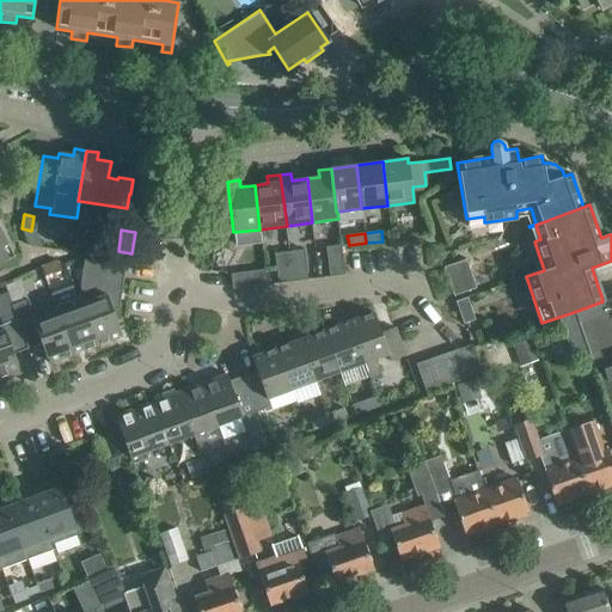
[(344,275),(341,245),(325,246),(329,277),(344,275)]
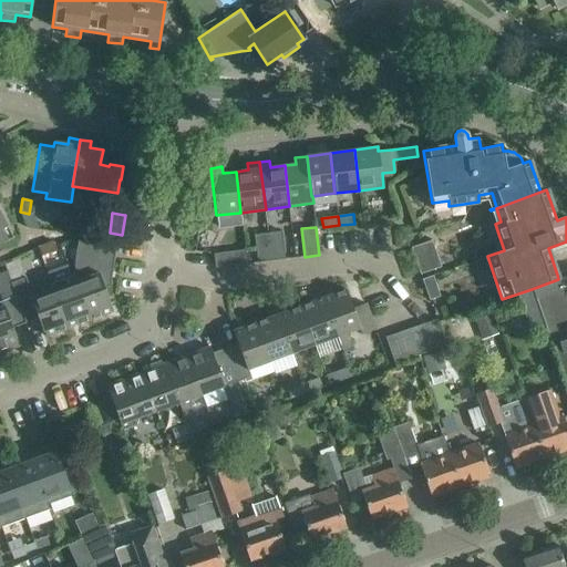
[(281,232),(268,233),(271,260),(285,259),(281,232)]
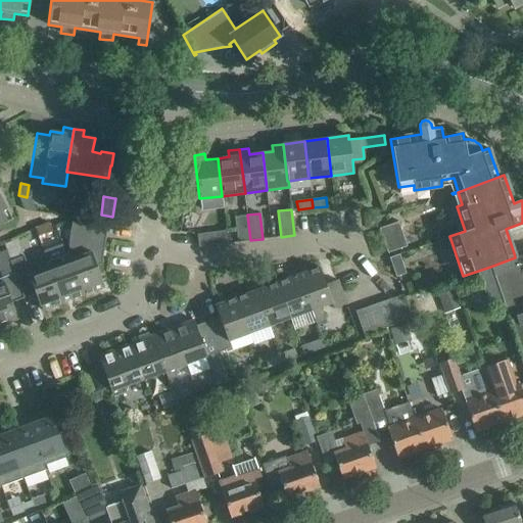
[(237,242),(250,240),(247,215),(234,216),(237,242)]
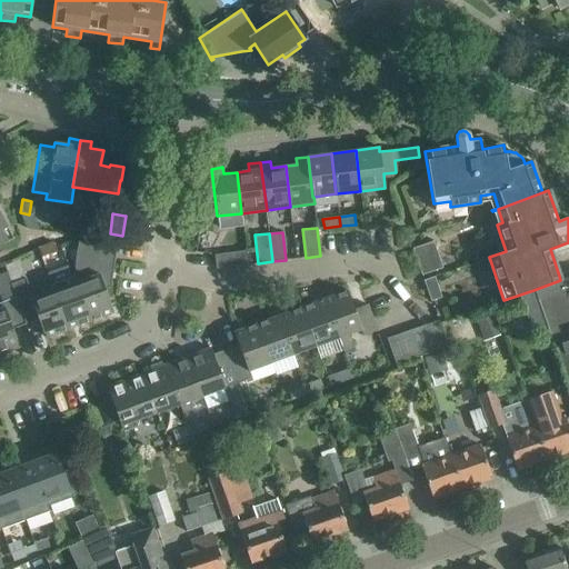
[(110,288),(112,271),(117,247),(79,241),(73,276),(90,320),(113,312),(105,289),(109,288),(110,288)]
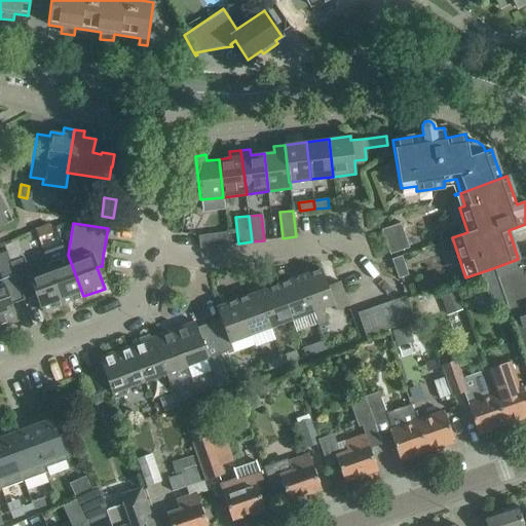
[(52,232),(49,224),(35,229),(38,237),(52,232)]
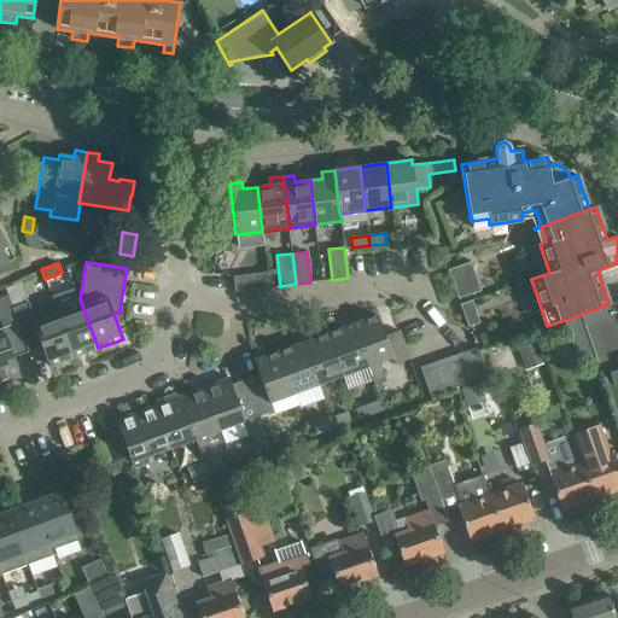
[(481,292),(471,263),(448,270),(458,299),(481,292)]
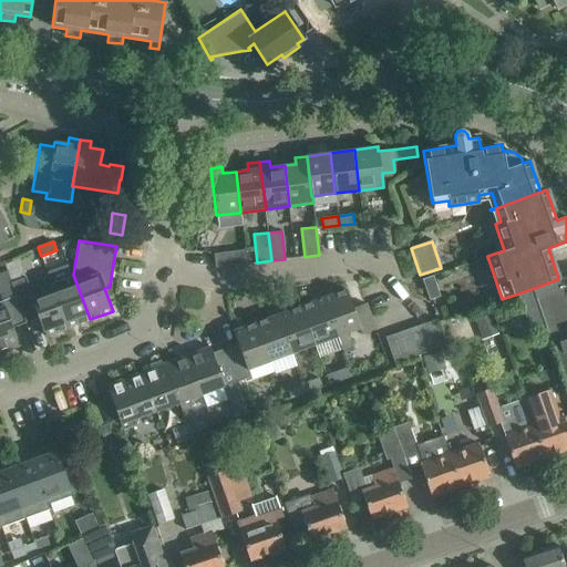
[(247,264),(246,249),(214,254),(215,268),(247,264)]
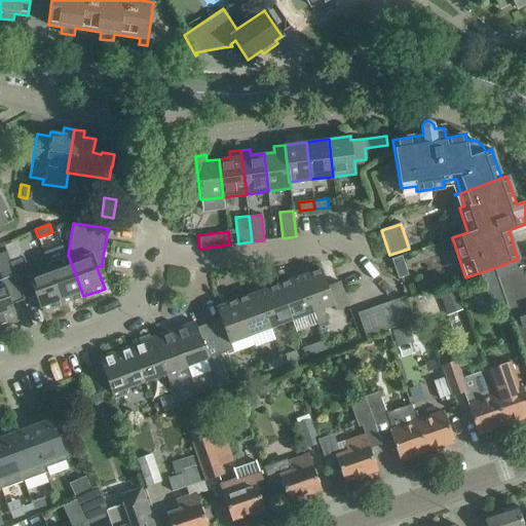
[(0,327),(16,321),(17,321),(11,303),(24,299),(14,274),(14,275),(9,263),(5,252),(0,253),(0,274),(2,279),(0,279),(0,327)]
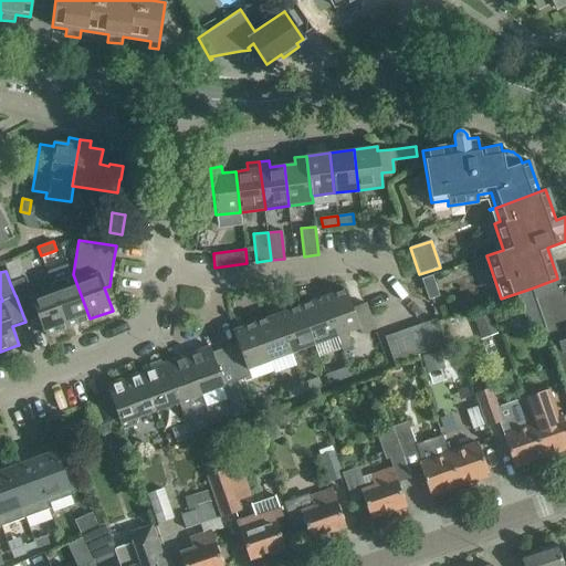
[(67,327),(90,318),(73,274),(51,282),(67,327)]
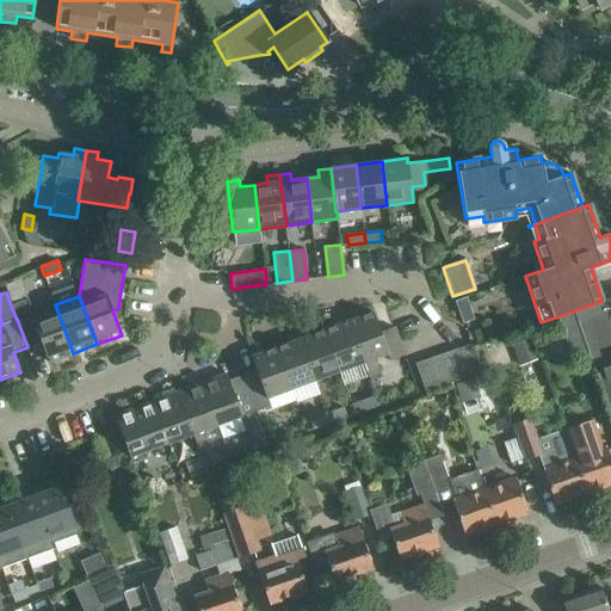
[(466,298),(455,302),(462,325),(474,321),(466,298)]
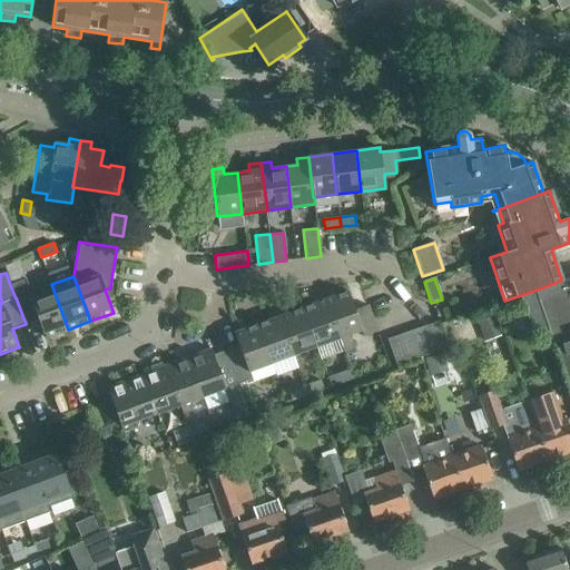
[(16,297),(26,324),(38,320),(45,337),(68,330),(51,284),(30,292),(26,279),(10,285),(16,298),(16,297)]
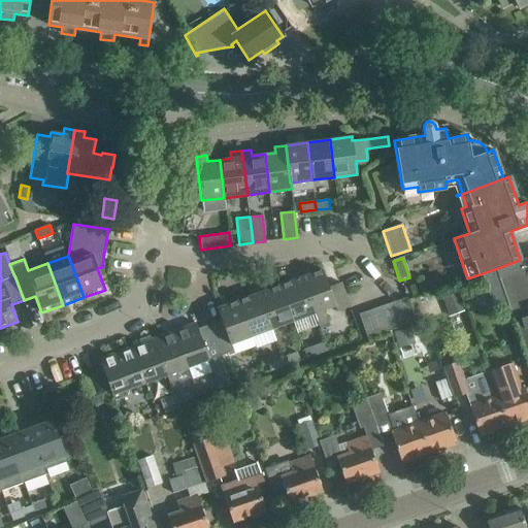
[(507,304),(527,363),(527,267),(498,277),(507,304)]
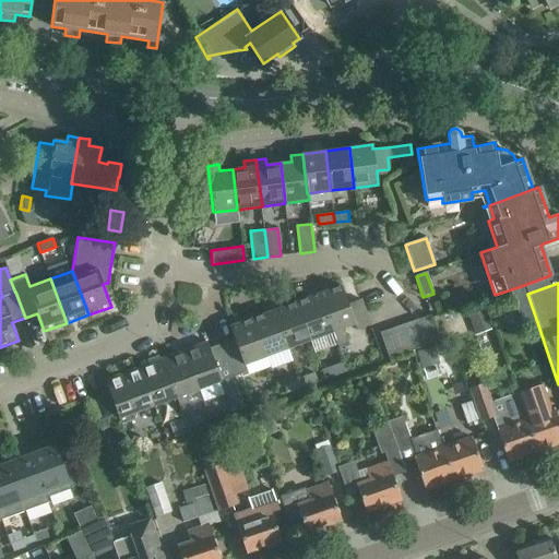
[(370,325),(364,307),(360,299),(347,304),(341,285),(329,290),(326,284),(317,287),(333,332),(339,348),(348,345),(343,329),(353,324),(356,332),(370,325)]
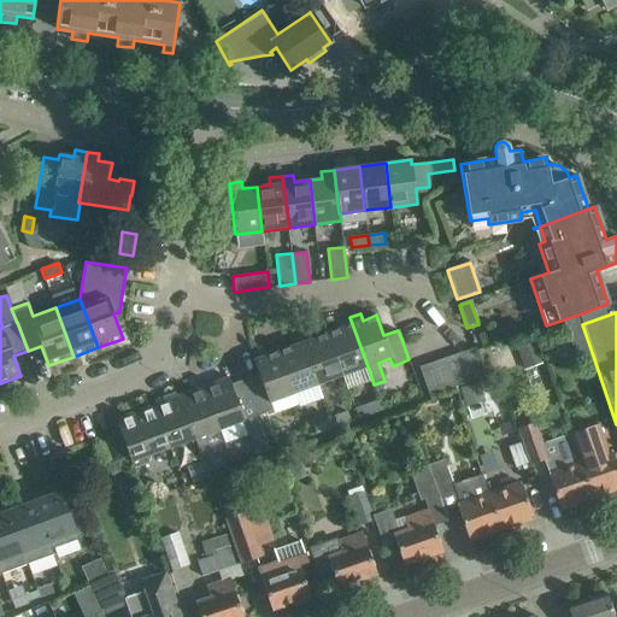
[(579,315),(564,319),(579,360),(593,356),(582,324),(579,315)]
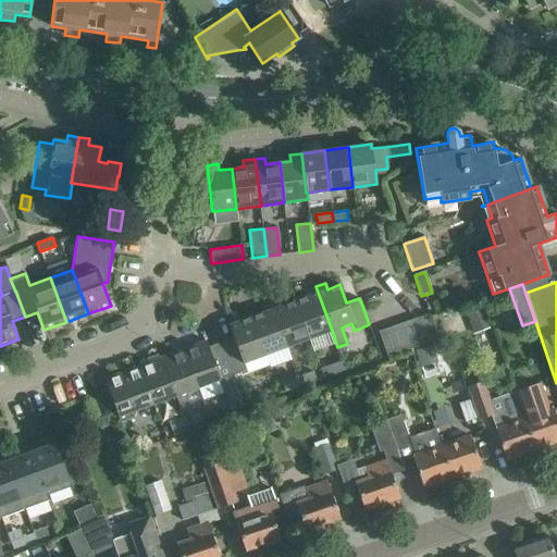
[(307,296),(296,300),(309,338),(332,331),(316,286),(305,291),(307,296)]
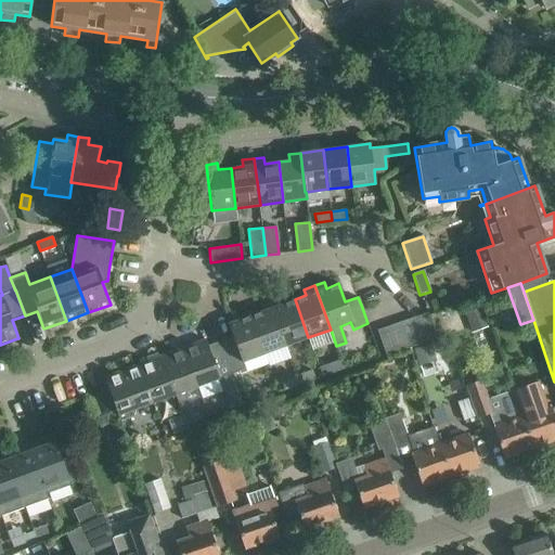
[(308,337),(295,299),(282,304),(280,298),(270,301),(286,346),(308,337)]
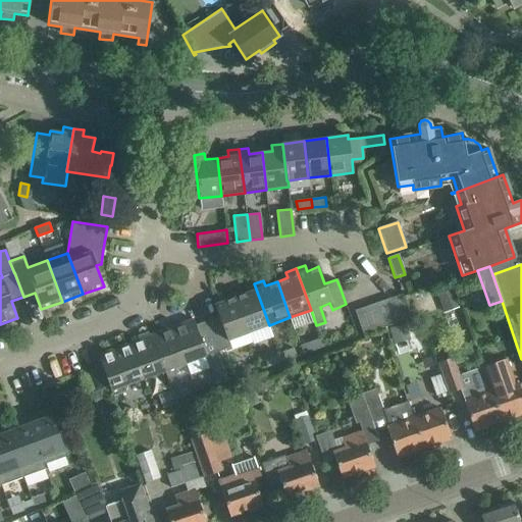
[(247,293),(236,297),(248,332),(269,325),(254,283),(245,286),(247,293)]
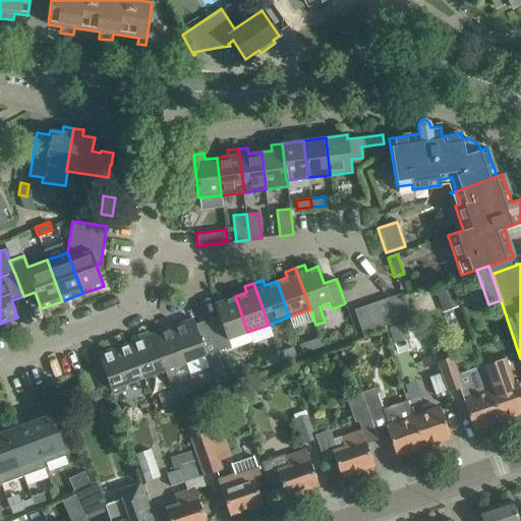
[(458,306),(452,288),(435,294),(441,312),(458,306)]
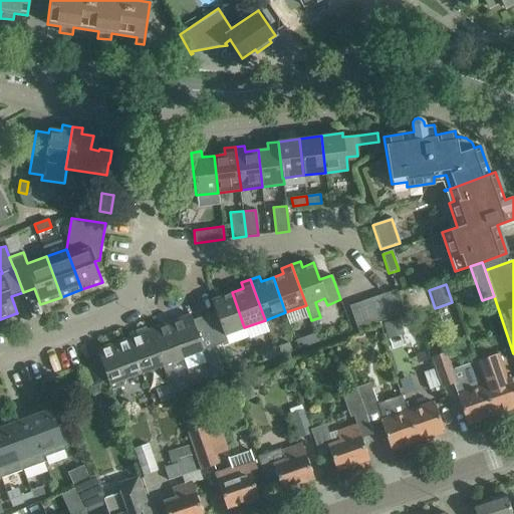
[(207,322),(216,346),(227,341),(225,334),(244,327),(232,292),(221,296),(219,290),(209,294),(218,318),(207,322)]
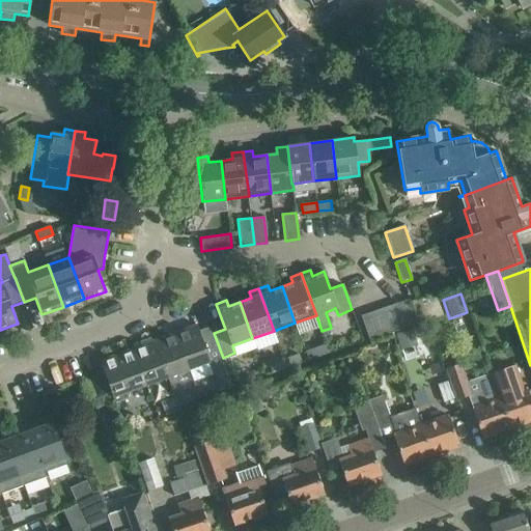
[(409,301),(397,304),(406,329),(417,325),(409,301)]
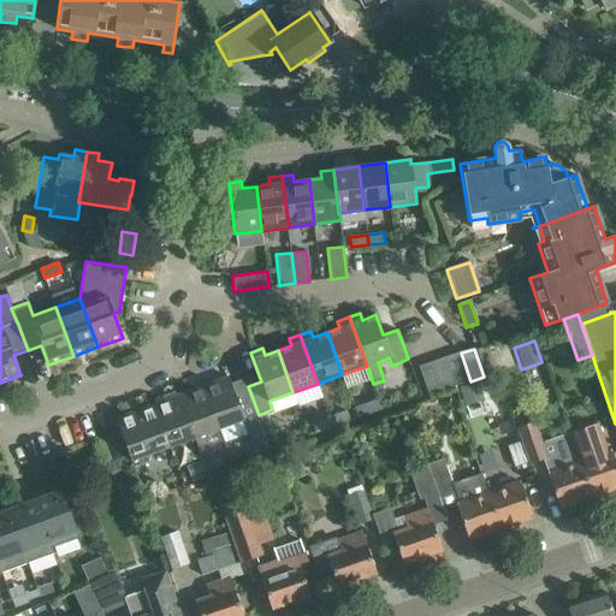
[(471,381),(461,353),(448,357),(457,386),(471,381)]
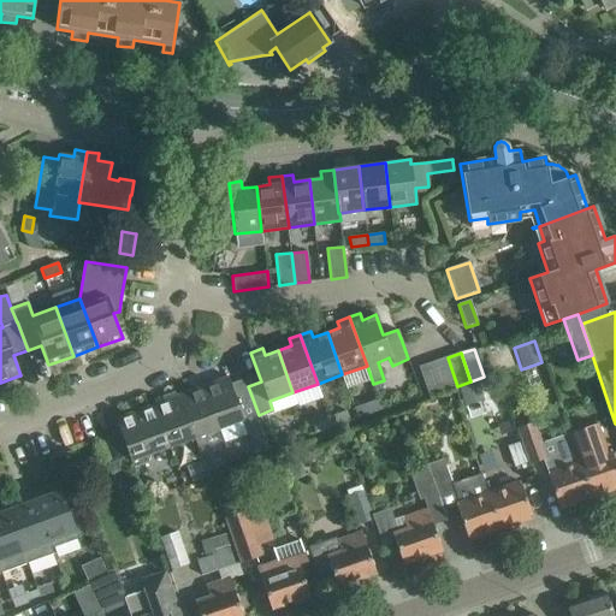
[(443,391),(457,386),(448,357),(433,362),(443,391)]
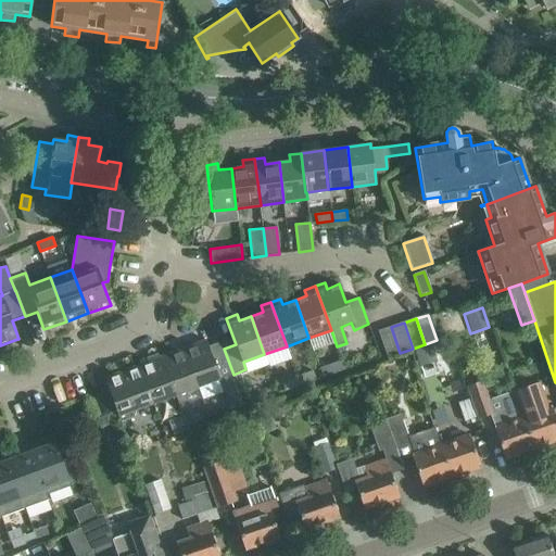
[(378,331),(387,357),(400,353),(391,327),(378,331)]
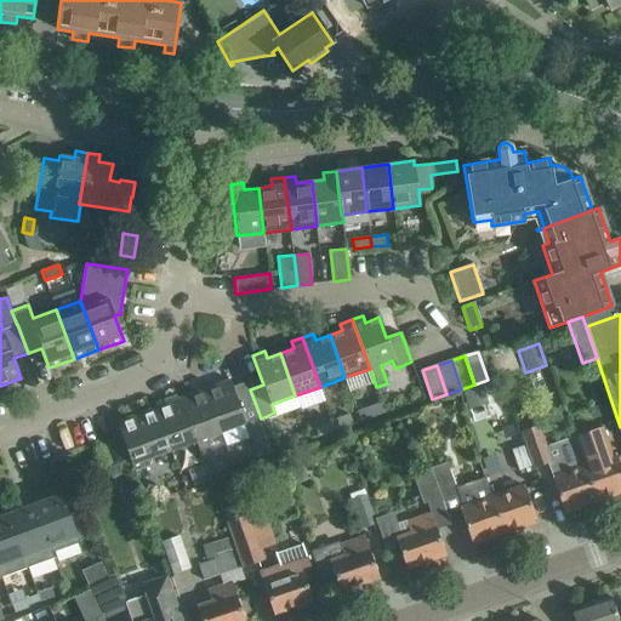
[(229,380),(204,388),(221,433),(261,419),(250,389),(235,394),(229,380)]
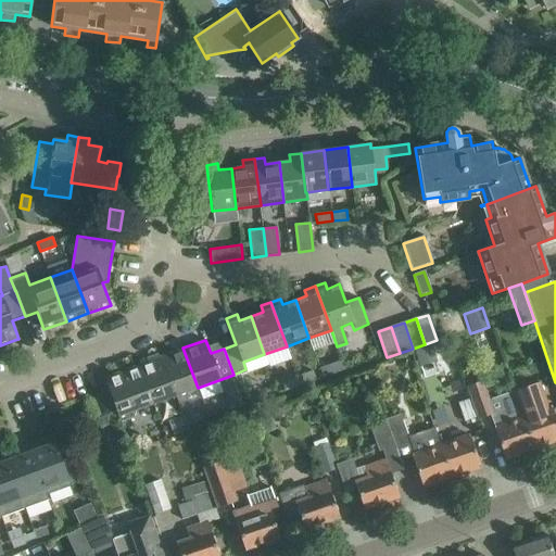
[(416,350),(420,362),(434,356),(431,345),(416,350)]
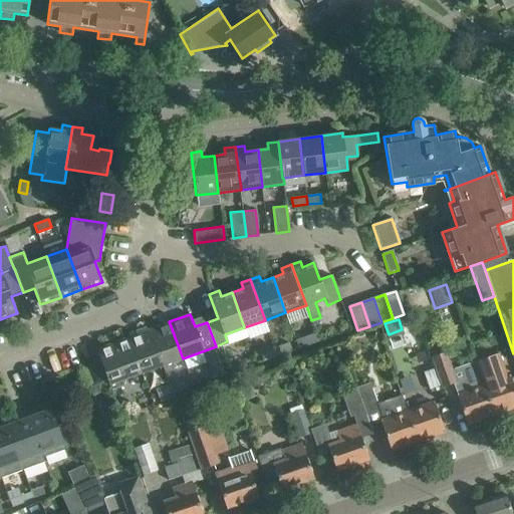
[(169,321),(148,329),(163,365),(166,373),(174,370),(171,362),(183,358),(169,321)]
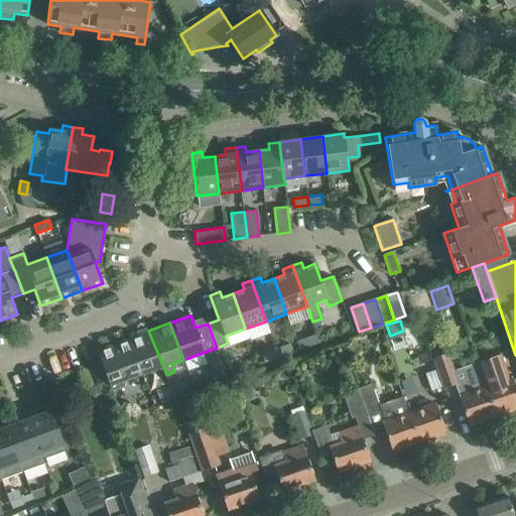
[(148,331),(128,339),(142,375),(163,367),(148,331)]
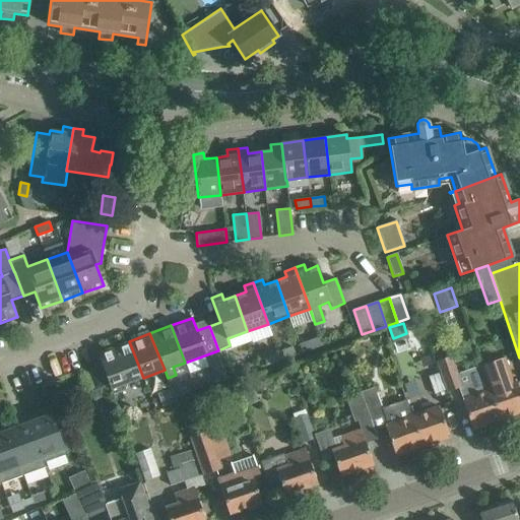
[(309,350),(323,345),(320,337),(306,342),(309,350)]
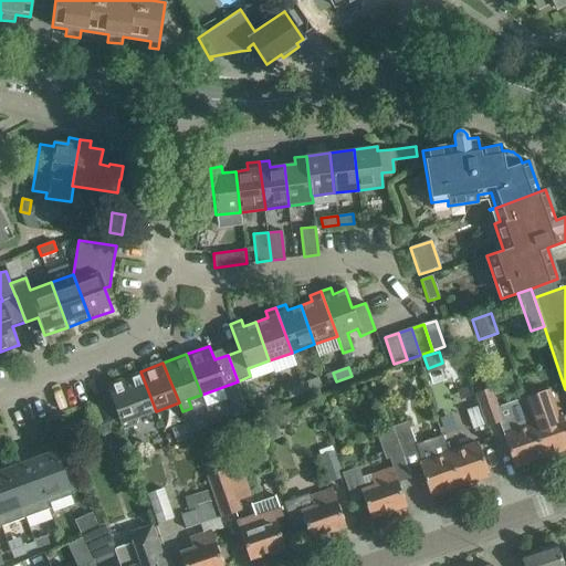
[(417,368),(409,371),(412,379),(420,377),(417,368)]
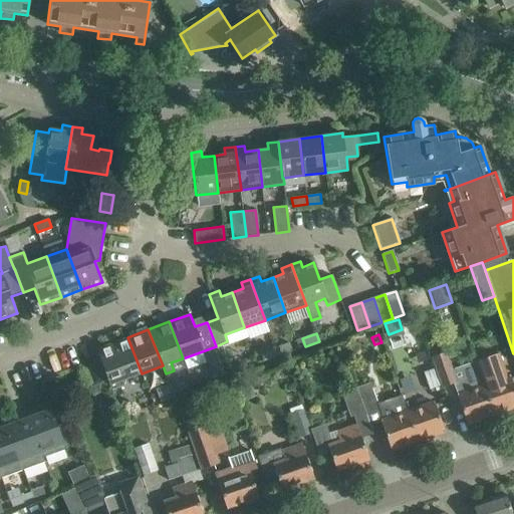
[(100,360),(88,365),(89,366),(96,384),(107,379),(108,383),(111,390),(111,391),(124,387),(122,380),(142,373),(127,337),(108,344),(107,344),(96,348),(100,360)]
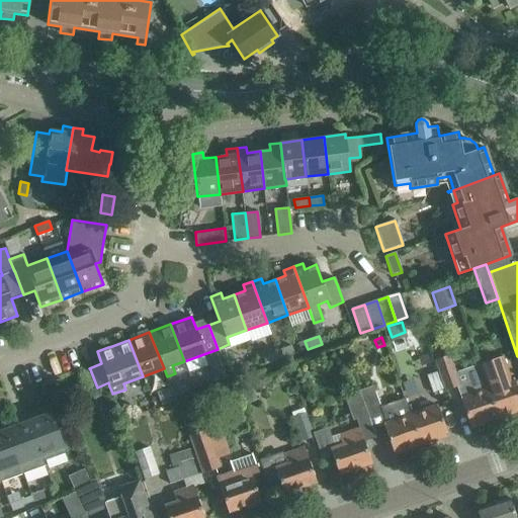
[(360,344),(349,348),(354,362),(358,360),(362,354),(364,353),(360,344)]
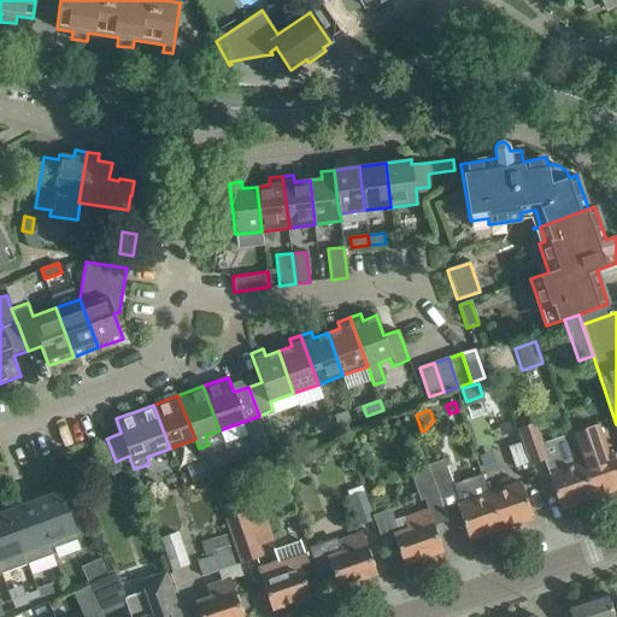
[(347,412),(330,417),(334,428),(351,422),(347,412)]
